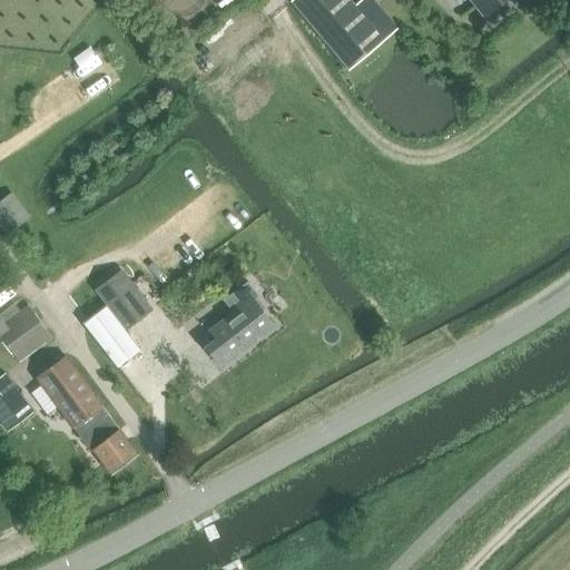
[(352,69),(385,40),(352,0),(293,0),(294,0),(352,69)]
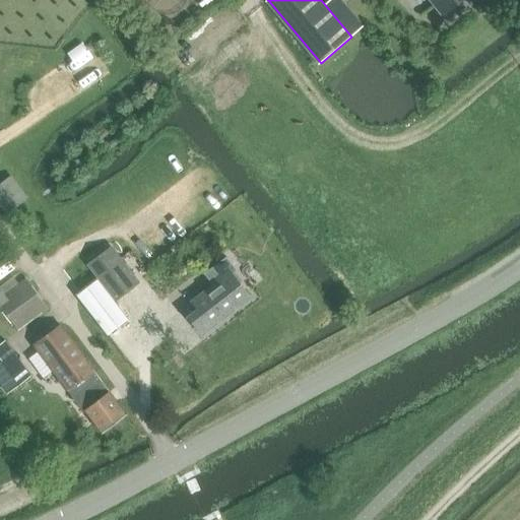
[(428,0),(440,16),(460,0),(428,0)]
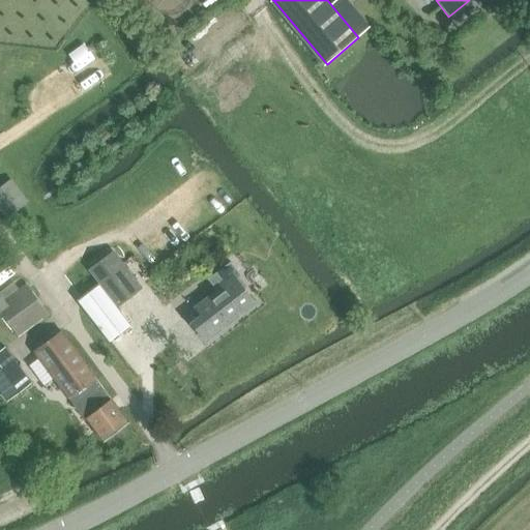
[(121,145),(120,144),(118,141),(110,147),(113,151),(114,151),(121,145)]
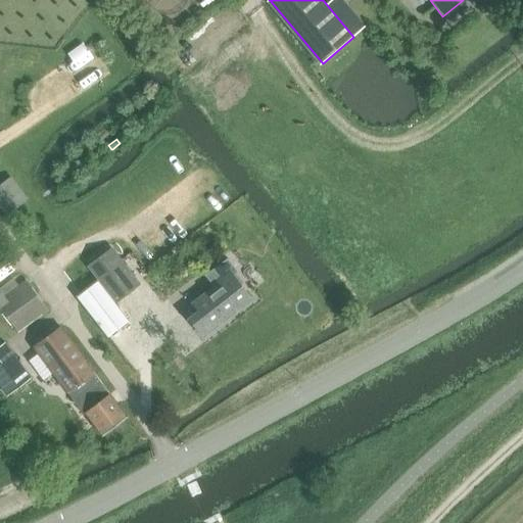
[(12,171),(0,179),(0,199),(10,214),(32,197),(12,171)]
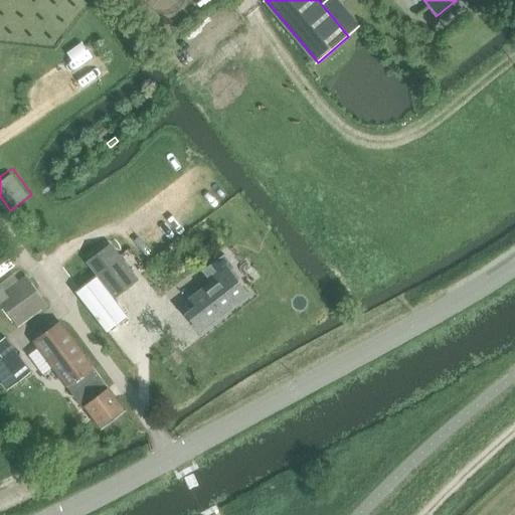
[(89,263),(97,274),(118,256),(110,246),(89,263)]
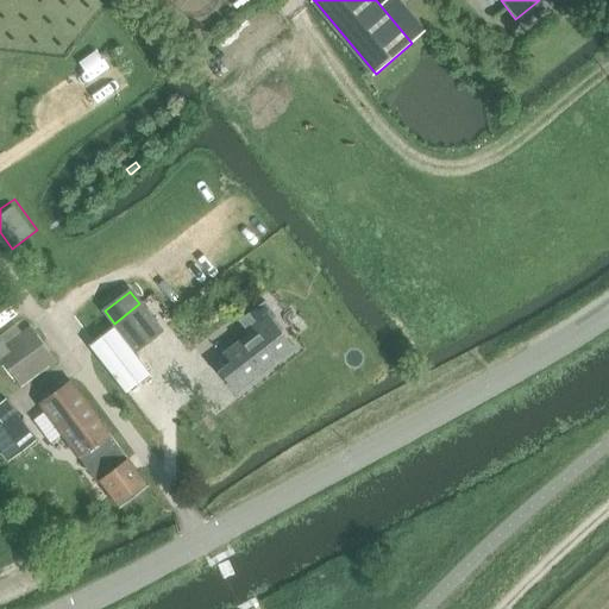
[(236,391),(292,349),(269,319),(276,315),(265,302),(240,320),(251,334),(225,353),(232,363),(220,371),(236,391)]
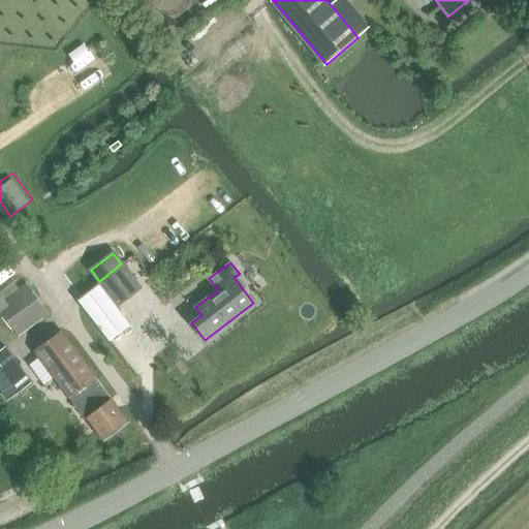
[(139,287),(121,263),(99,281),(118,304),(139,287)]
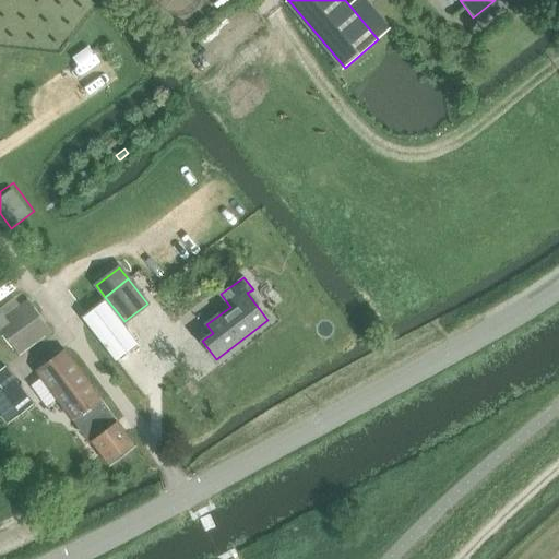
[(0,330),(19,355),(50,331),(26,299),(3,316),(1,312),(0,313),(0,330)]
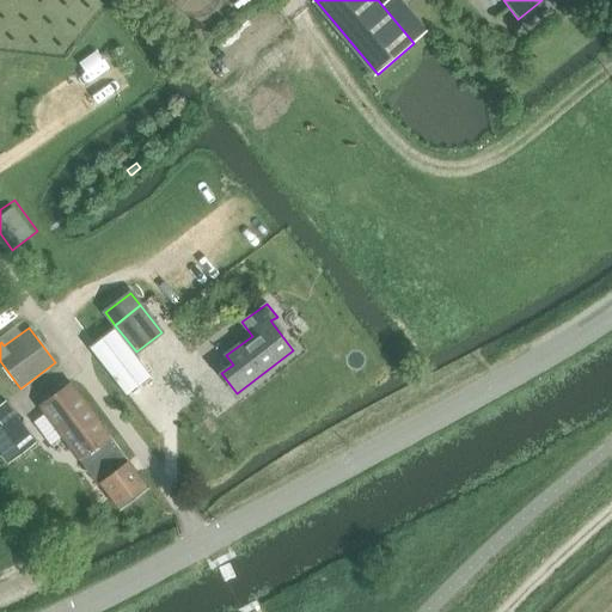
[(115,329),(90,348),(127,396),(152,375),(115,329)]
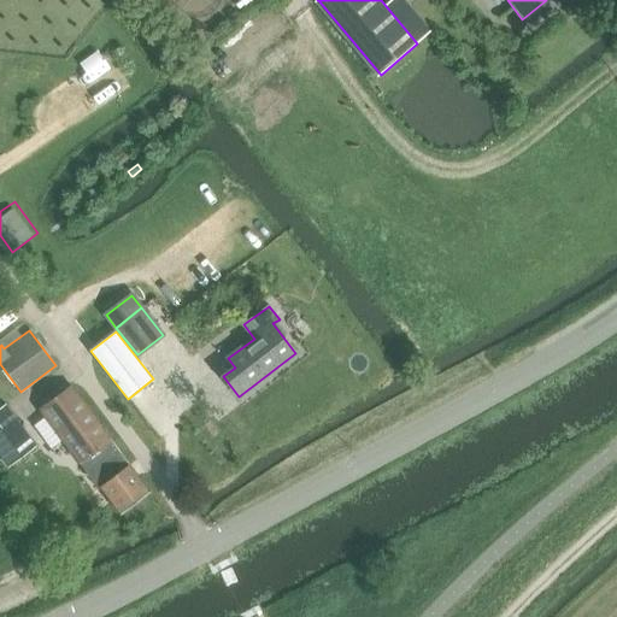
[(148,492),(70,385),(39,409),(98,487),(101,485),(121,513),(148,492)]
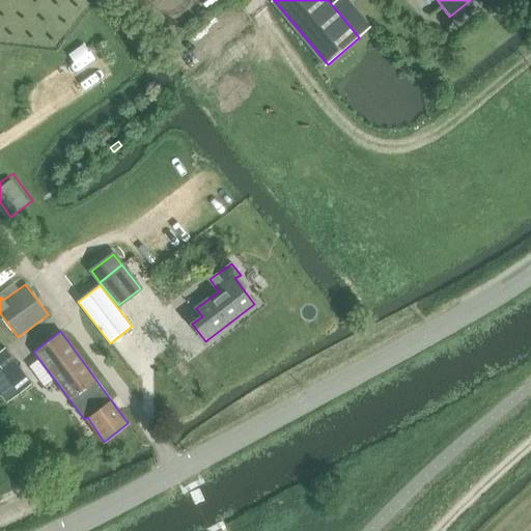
[(0,392),(6,401),(30,384),(3,347),(0,350),(0,392)]
